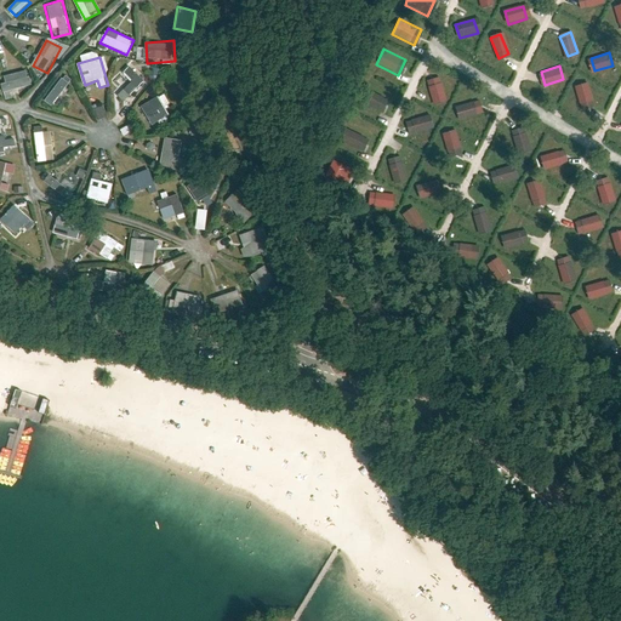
[(144,81),(130,67),(119,77),(127,85),(124,87),(131,95),(144,81)]
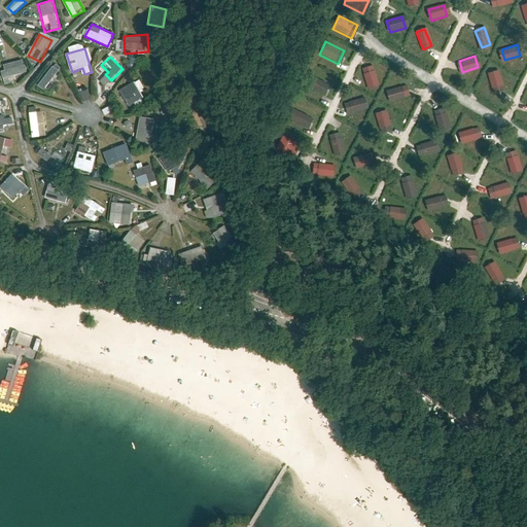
[(29,71),(26,58),(0,65),(6,84),(12,82),(11,76),(29,71)]
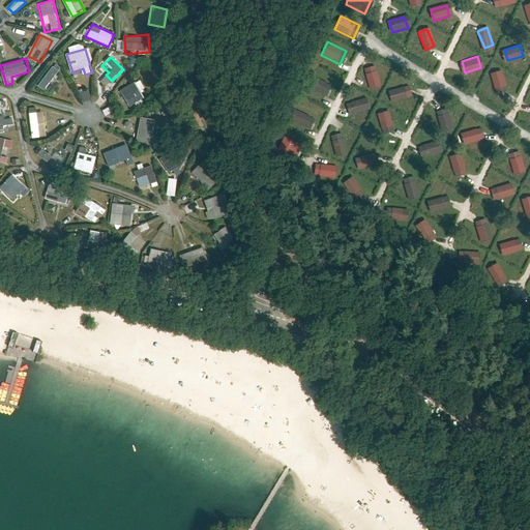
[(61,69),(54,64),(38,83),(46,89),(61,69)]
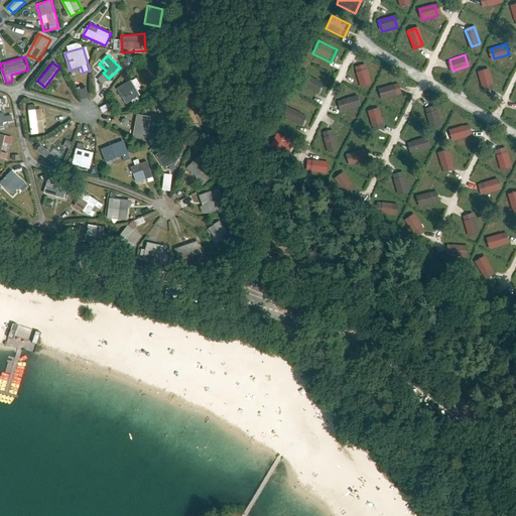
[(370,83),(364,67),(356,70),(362,86),(370,83)]
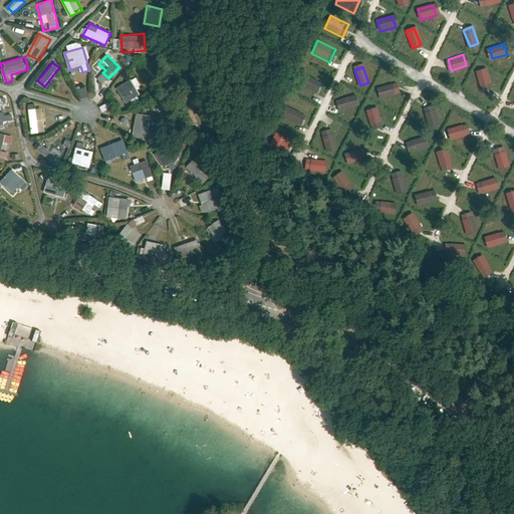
[(491,85),(485,68),(477,72),(483,88),(491,85)]
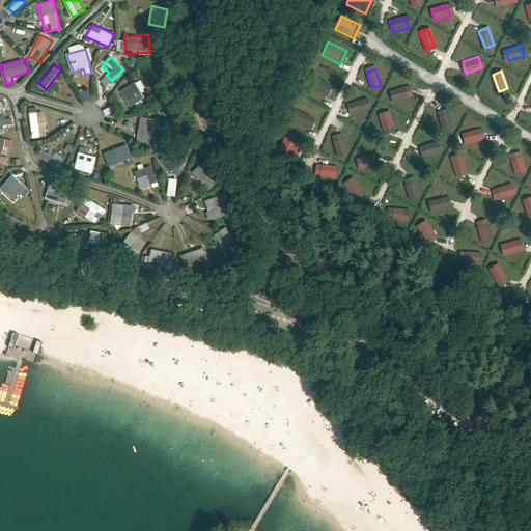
[(311,73),(304,85),(324,94),(330,82),(311,73)]
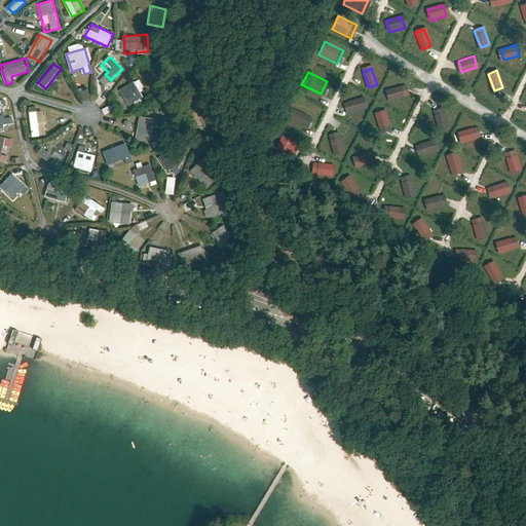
[(144,97),(135,81),(117,92),(127,107),(144,97)]
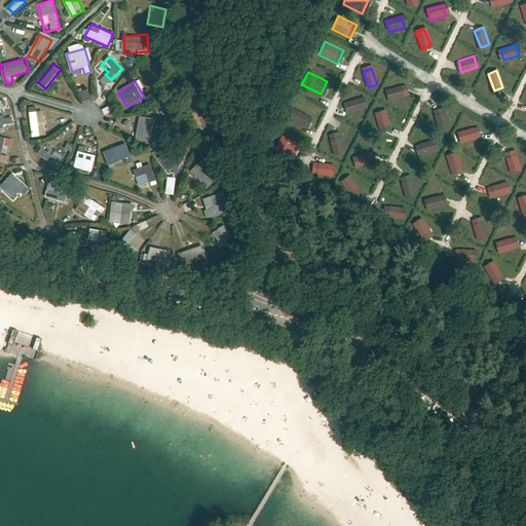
[(400,84),(384,89),(387,101),(403,96),(400,84)]
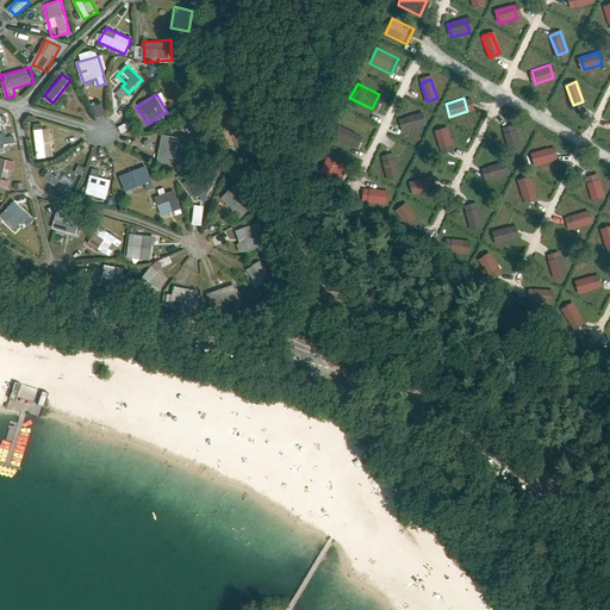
[(103,103),(93,106),(97,119),(107,116),(103,103)]
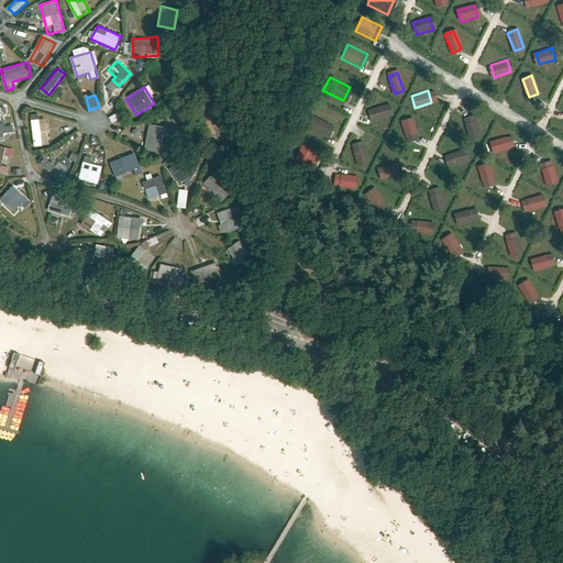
[(116,105),(111,101),(101,111),(106,116),(116,105)]
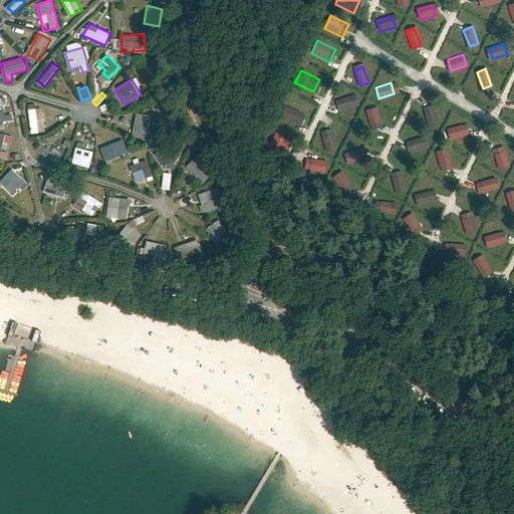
[(354,95),(339,99),(343,110),(358,106),(354,95)]
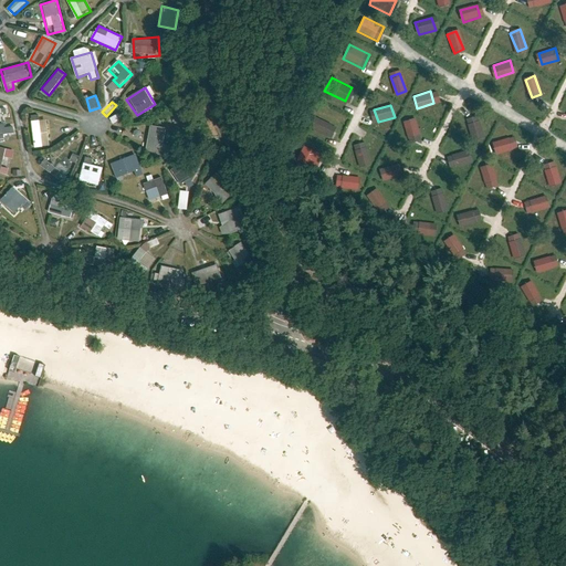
[(311,113),(304,127),(324,136),(331,123),(311,113)]
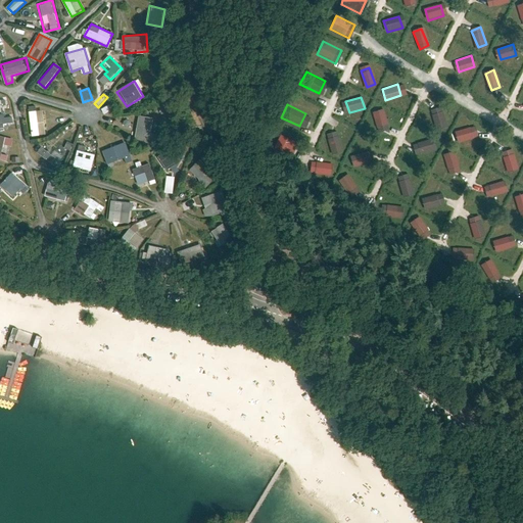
[(386,124),(380,106),(371,109),(378,127),(386,124)]
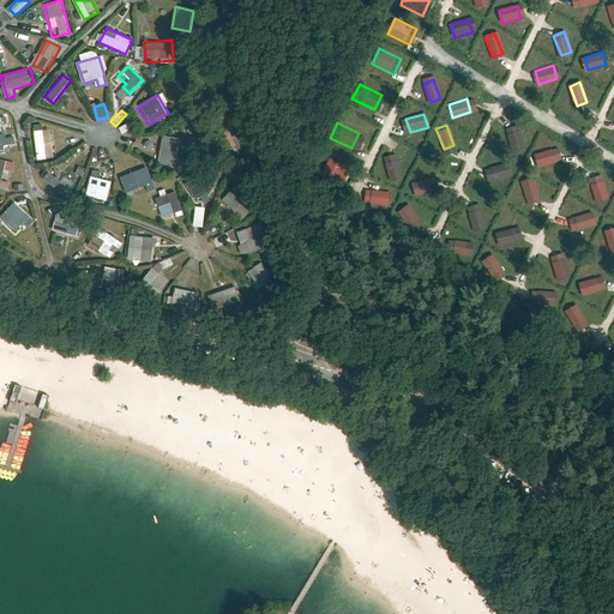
[(53,128),(36,131),(38,158),(56,157),(53,128)]
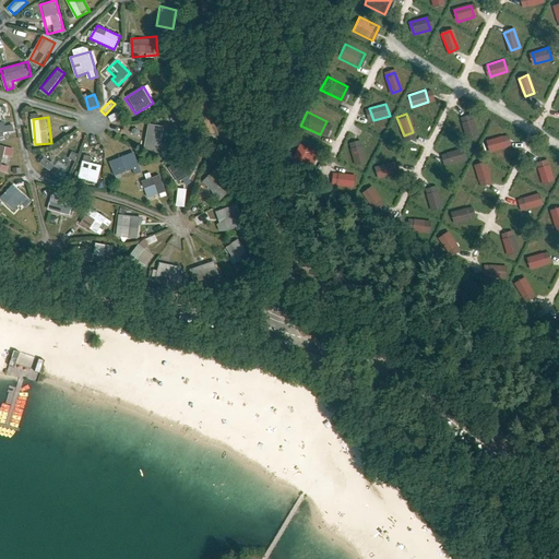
[(476,135),(470,118),(461,121),(467,140),(476,135)]
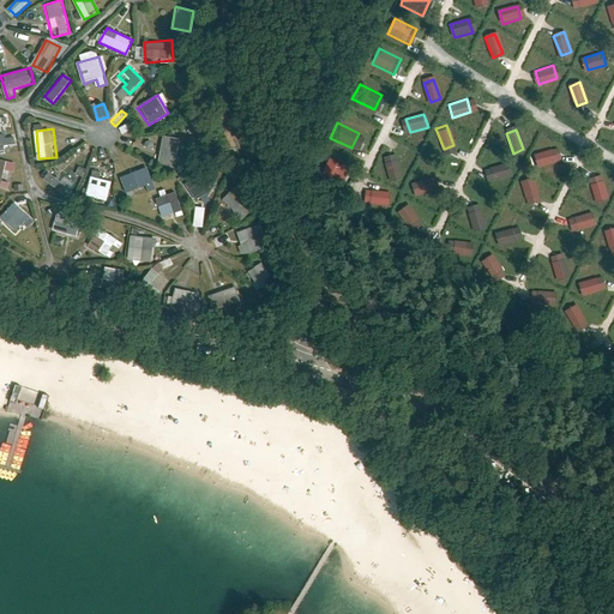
[(178,170),(180,137),(162,136),(160,164),(167,164),(166,169),(178,170)]
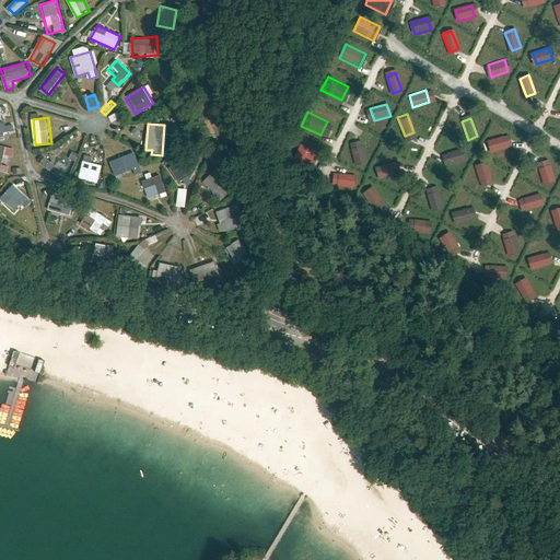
[(502,136),(487,141),(490,153),(506,148),(502,136)]
